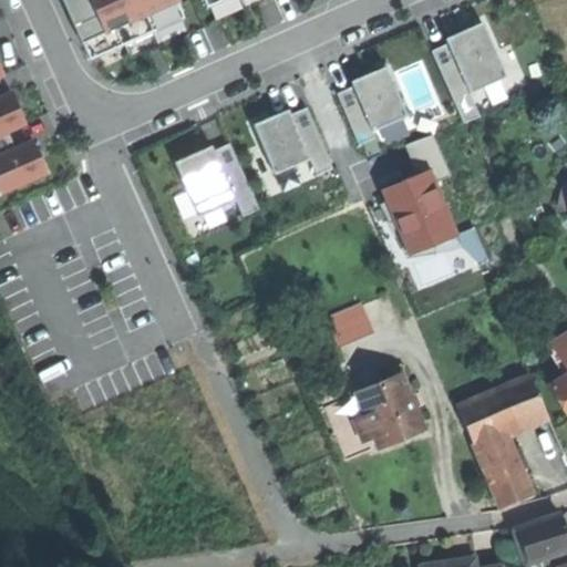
[(90,59),(185,18),(176,0),(62,0),(70,17),(71,17),(82,42),(90,59)]
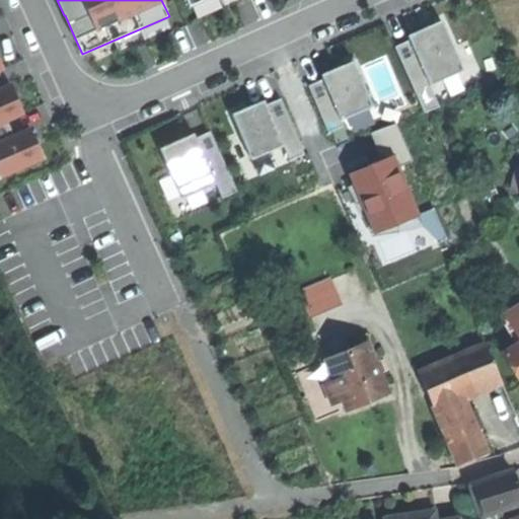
[(64,15),(74,39),(75,39),(65,15),(64,15)]
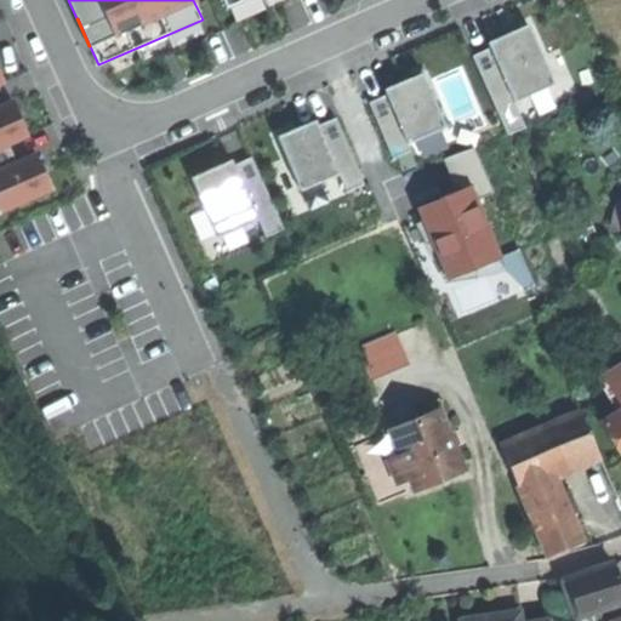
[(554,84),(528,23),(507,33),(508,39),(490,47),(472,55),(496,109),(514,101),(554,84)]
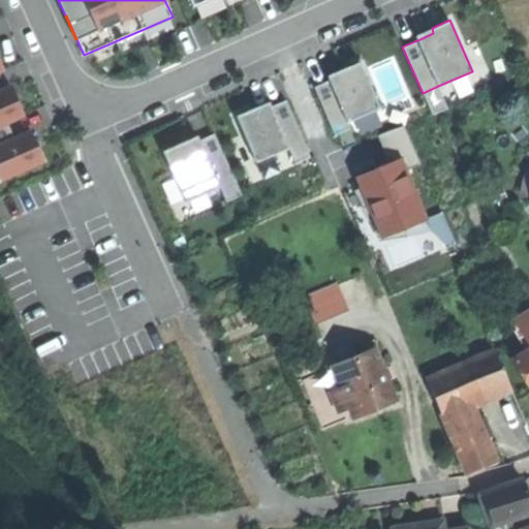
[(432,28),(415,35),(417,40),(433,33),(432,28)]
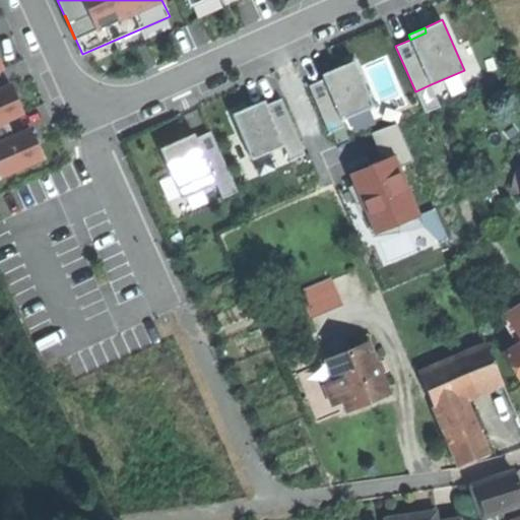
[(324,78),(309,85),(326,126),(341,120),(373,106),(353,60),(338,67),(340,72),(324,78)]
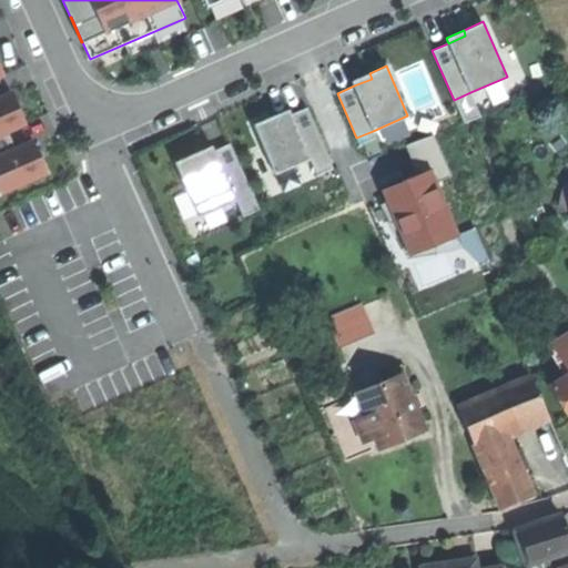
[(369,73),(352,81),(354,85),(372,79),(369,73)]
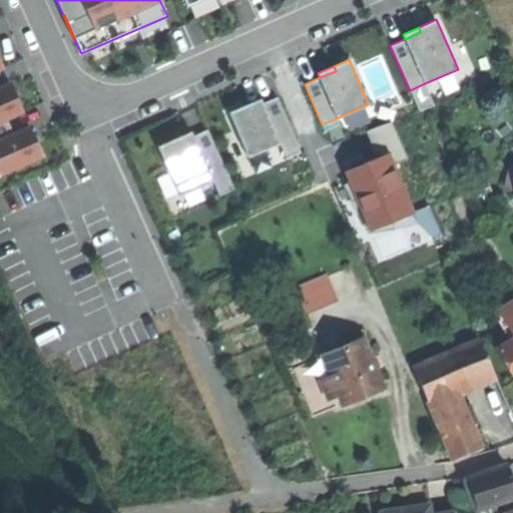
[(10,82),(0,87),(0,121),(7,119),(23,112),(10,82)]
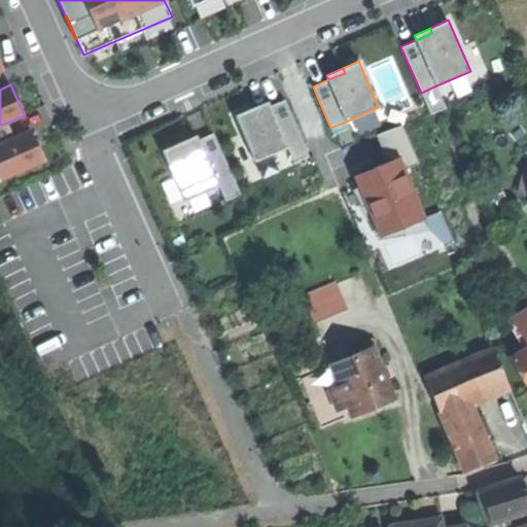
[(430,113),(446,107),(436,85),(421,93),(430,113)]
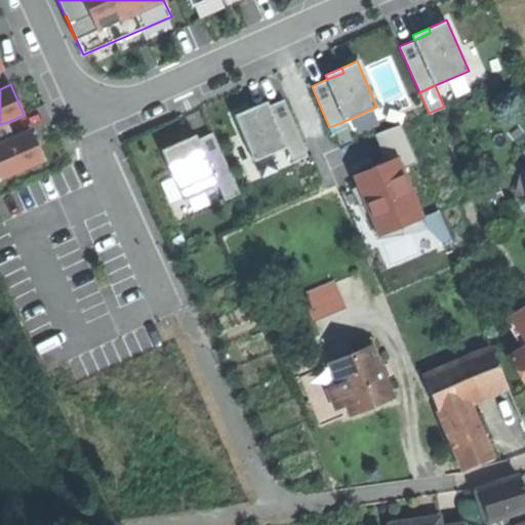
[(234,115),(254,161),(286,147),(301,140),(284,99),(269,106),(252,113),(250,108),(234,115)]
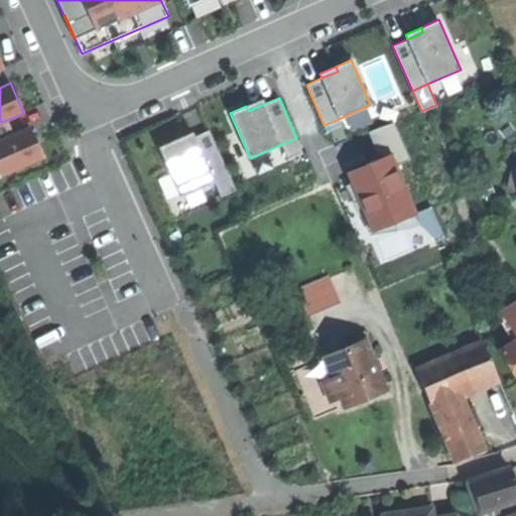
[(264,104),(262,99),(246,106),(248,111),(264,104)]
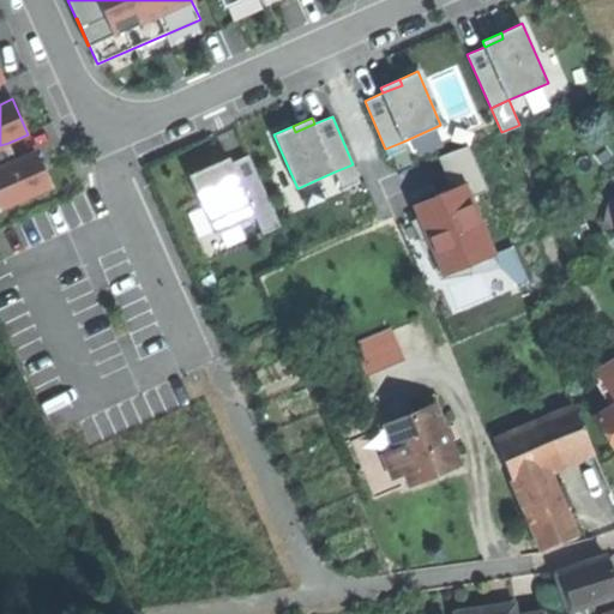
[(389,156),(405,149),(403,142),(385,149),(389,156)]
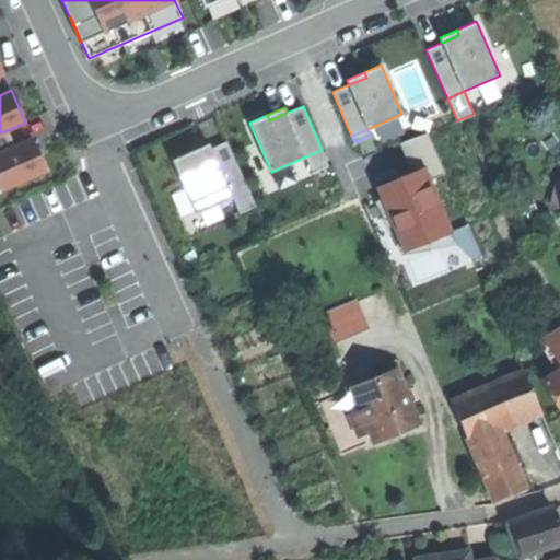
[(0,132),(0,188),(1,190),(47,170),(41,154),(33,138),(15,146),(8,130),(0,132)]
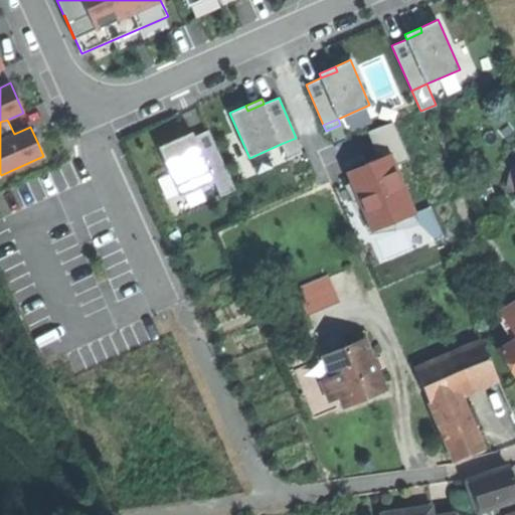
[(353,166),(377,228),(425,210),(392,122),(372,130),(382,156),(353,166)]
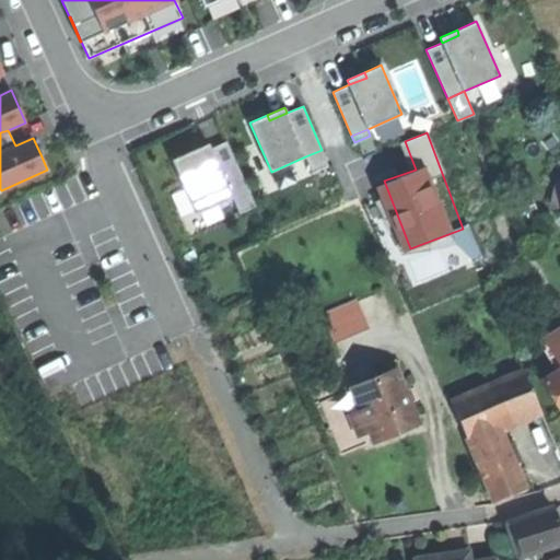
[(173,160),(197,213),(233,197),(248,190),(226,141),(211,149),(194,156),(191,151),(173,160)]
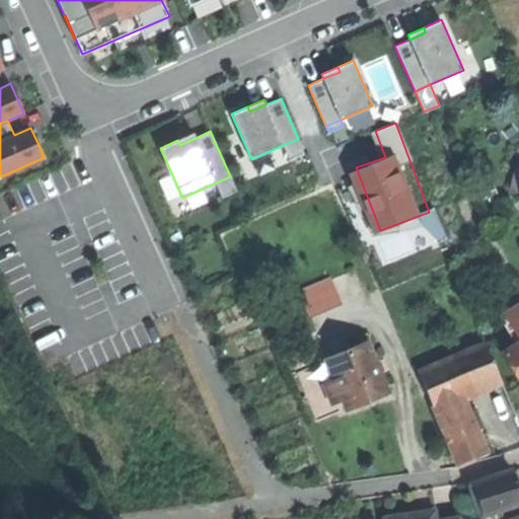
[(196,138),(194,133),(177,140),(179,145),(196,138)]
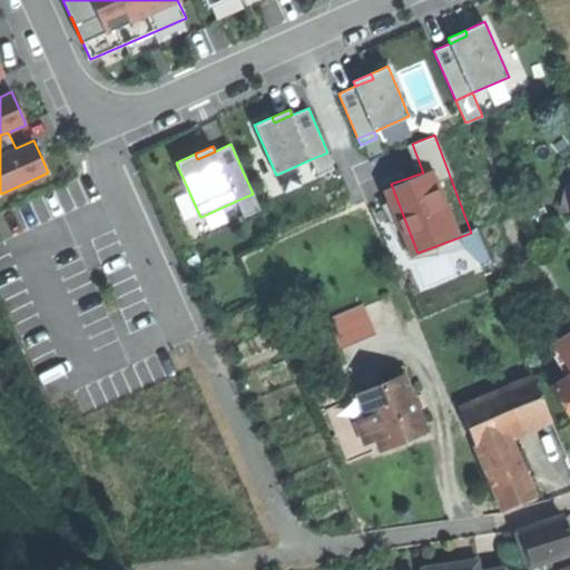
[(318,176),(334,169),(327,153),(311,159),(318,176)]
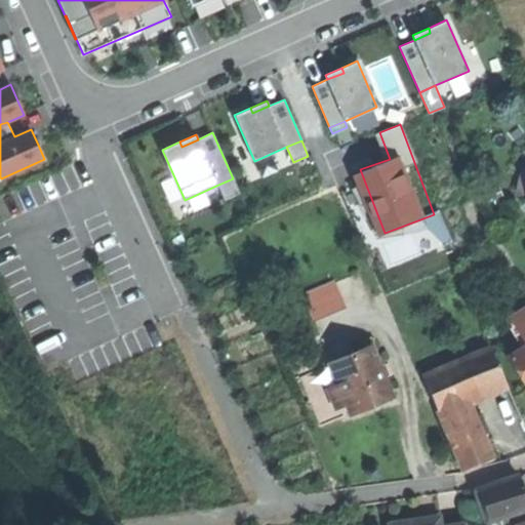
[(225,200),(240,193),(233,178),(218,185),(225,200)]
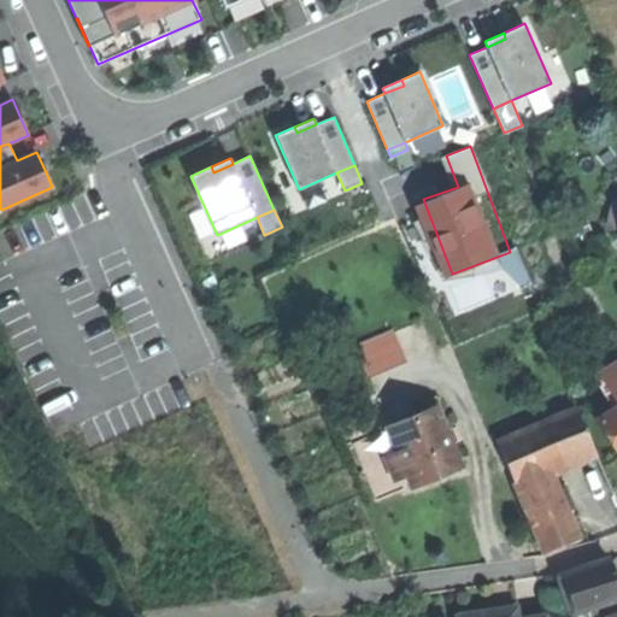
[(616,376),(609,382),(616,394),(616,406),(600,417),(616,444),(616,376)]
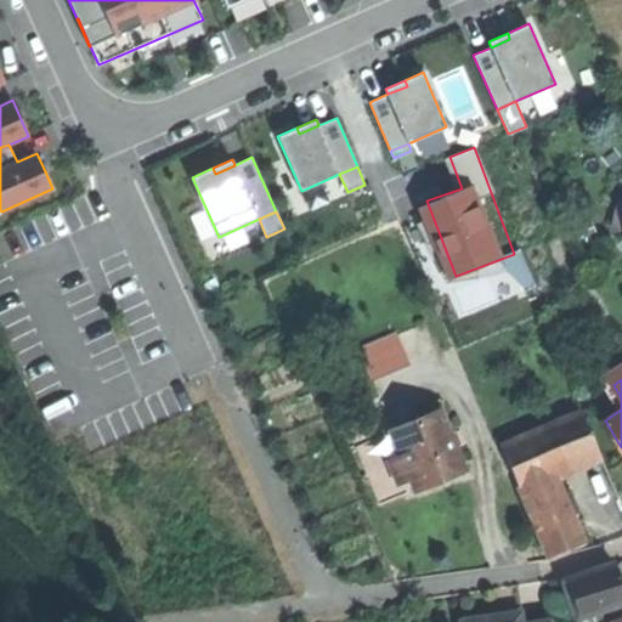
[(411,476),(416,488),(439,479),(465,468),(440,408),(390,429),(401,453),(411,476)]
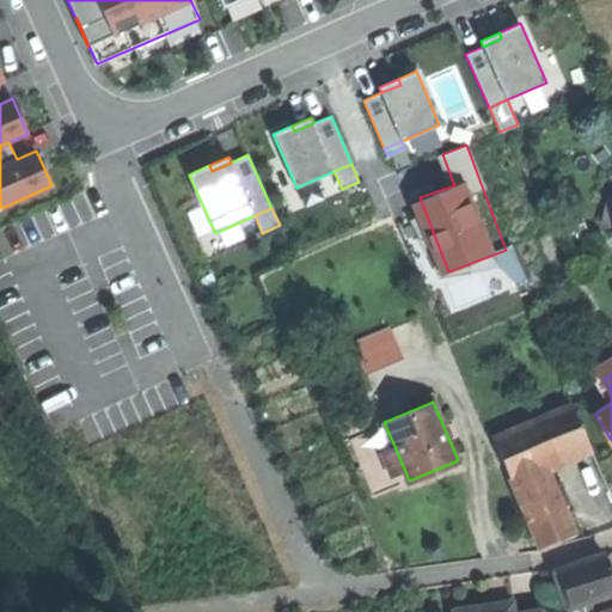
[(493,436),(510,478),(545,464),(591,445),(573,403),(493,436)]
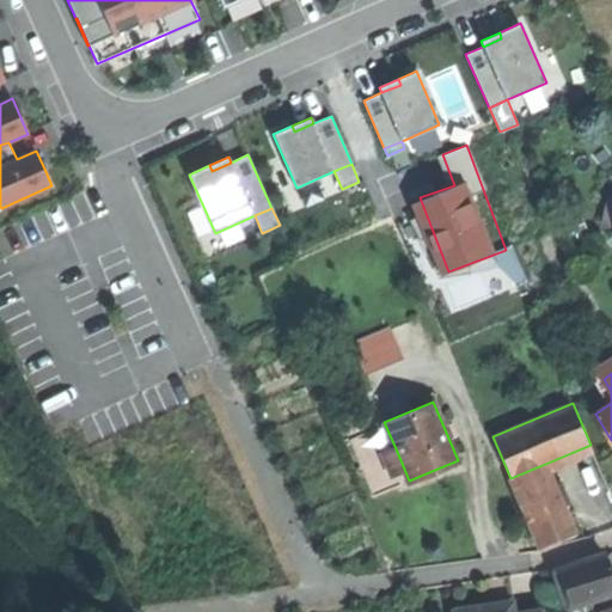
[(391,475),(404,469),(395,446),(381,451),(391,475)]
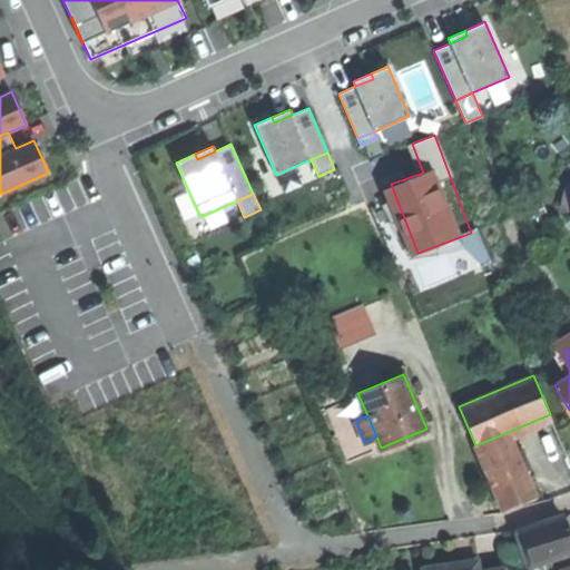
[(514,446),(508,432),(475,445),(482,461),(483,460),(514,446)]
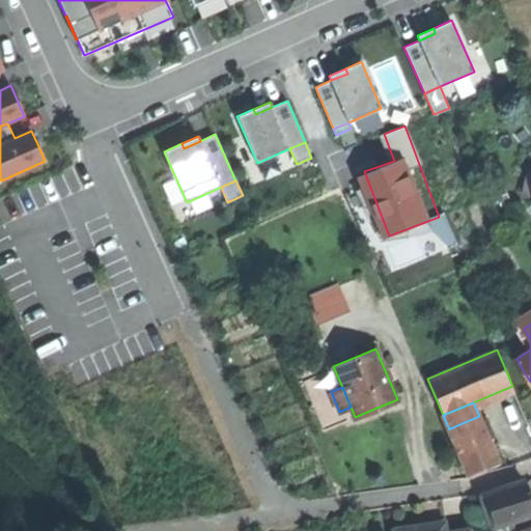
[(480,420),(479,416),(450,428),(469,473),(485,466),(498,460),(488,439),(480,420)]
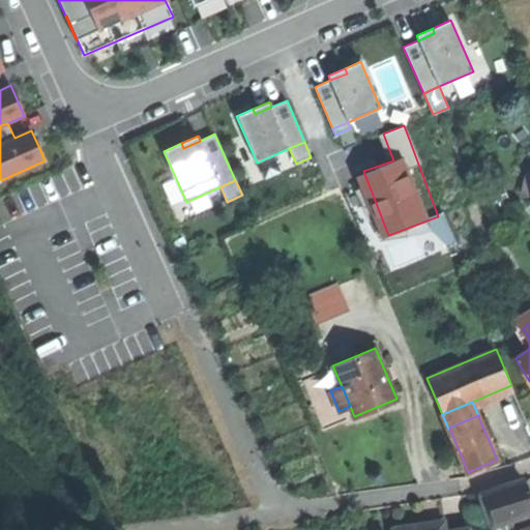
[(486,416),(479,419),(488,438),(493,436),(486,416)]
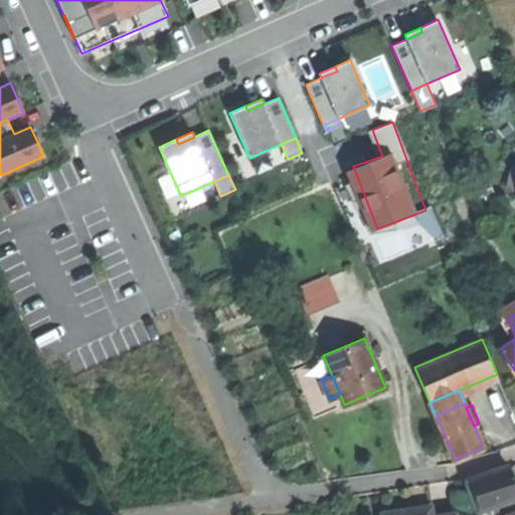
[(468,477),(478,510),(495,504),(514,498),(514,484),(509,464),(486,471),(468,477)]
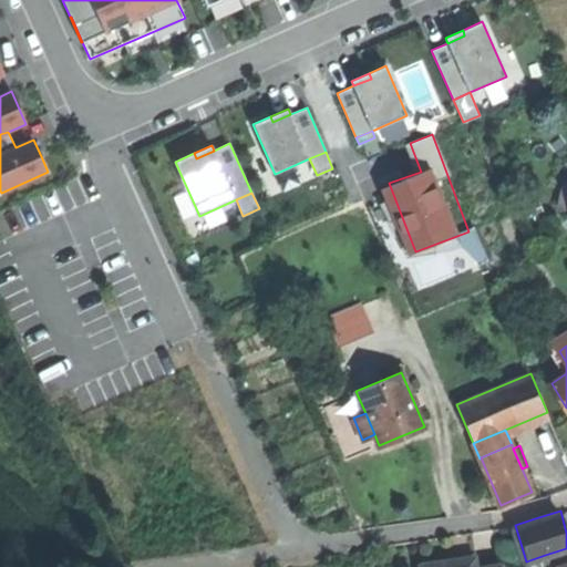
[(422,565),(422,566),(498,566),(498,565),(485,566),(478,566),(477,555),(450,559),(422,565)]
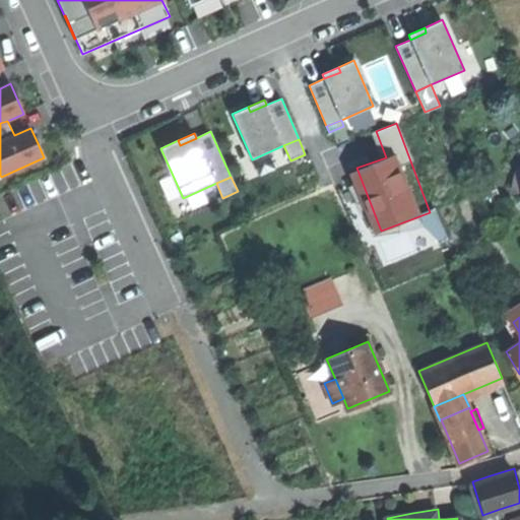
[(484,519),(502,515),(500,509),(482,515),(483,519),(484,519)]
